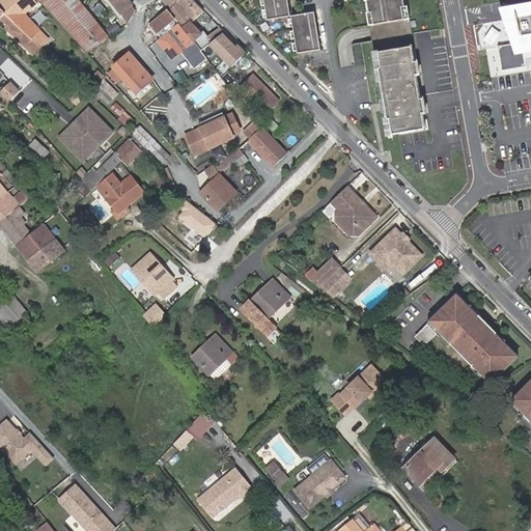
[(39,1),(37,0),(0,0),(0,9),(38,47),(48,37),(24,15),(39,1)]
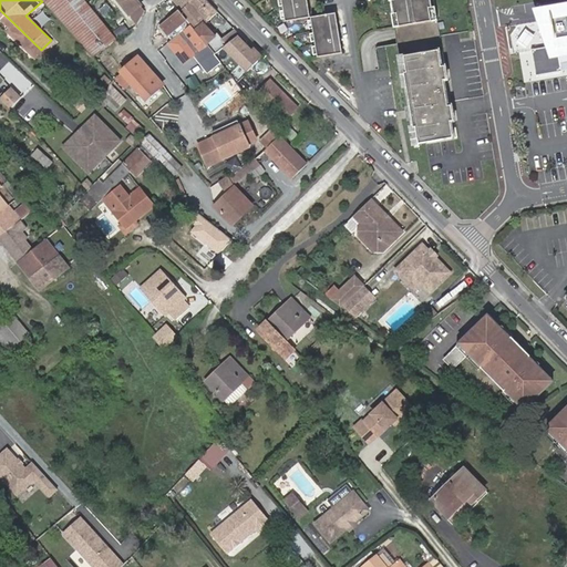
[(93,57),(114,40),(91,9),(83,0),(65,0),(55,9),(93,57)]
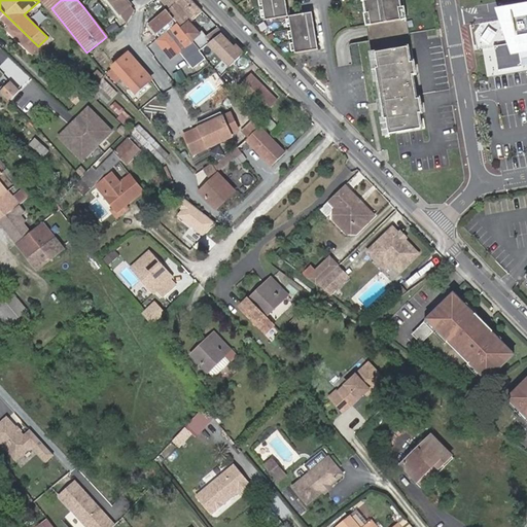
[(136,12),(134,10),(126,0),(107,0),(126,24),(132,19),(131,16),(136,12)]
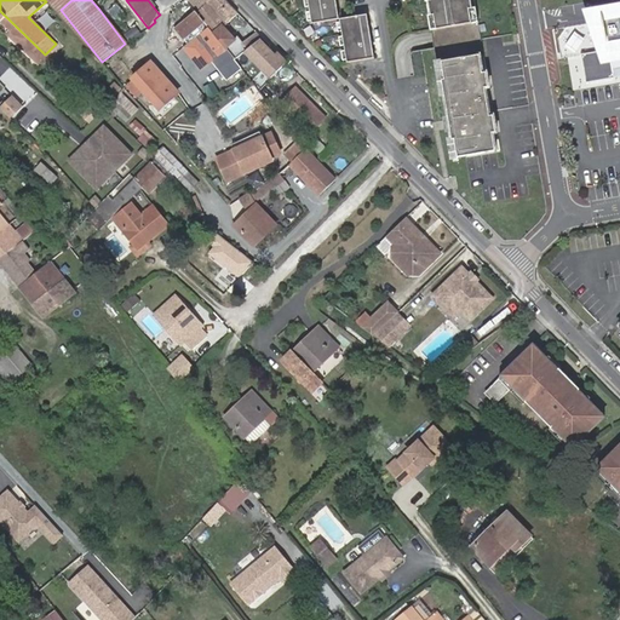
[(239,15),(224,0),(191,0),(201,11),(199,13),(201,16),(235,62),(244,53),(248,50),(240,40),(237,41),(224,28),(239,15)]
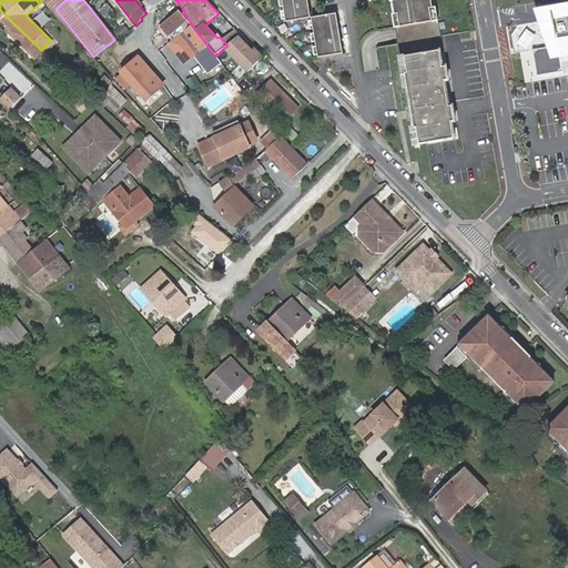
[(288,0),(292,23),(317,20),(314,0),(288,0)]
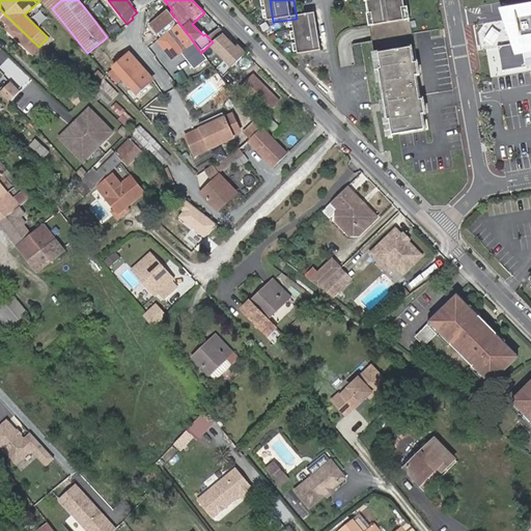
[(379,28),(407,23),(406,11),(408,11),(406,0),(374,0),(375,3),(373,4),(374,17),(378,17),(379,28)]
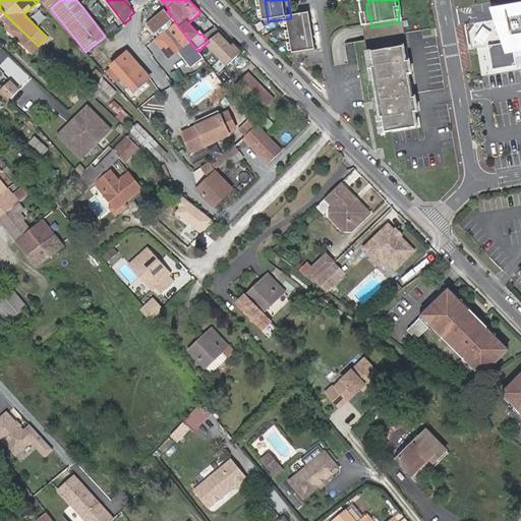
[(491,13),(502,44),(505,43),(501,18),(520,14),(520,2),(489,8),(491,13)]
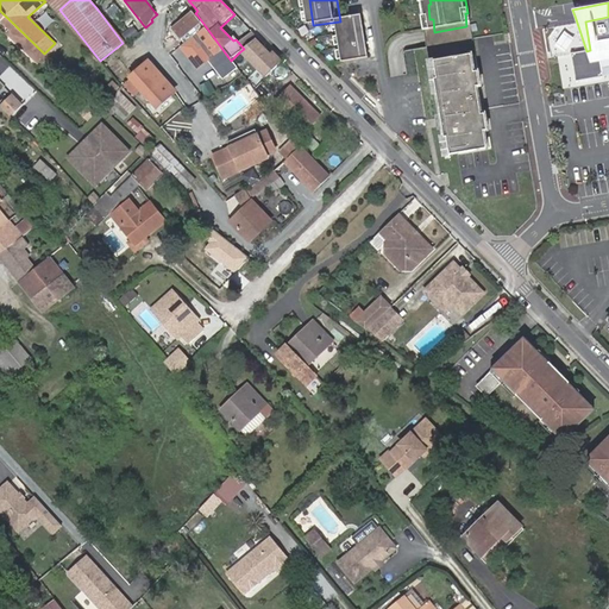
[(115,5),(107,12),(113,18),(120,12),(115,5)]
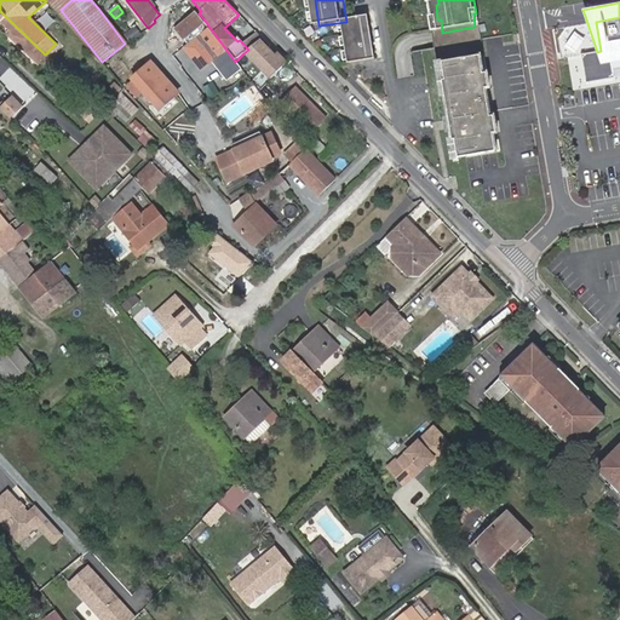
[(0,23),(10,33),(7,35),(38,64),(47,56),(46,56),(45,55),(0,11),(0,23)]
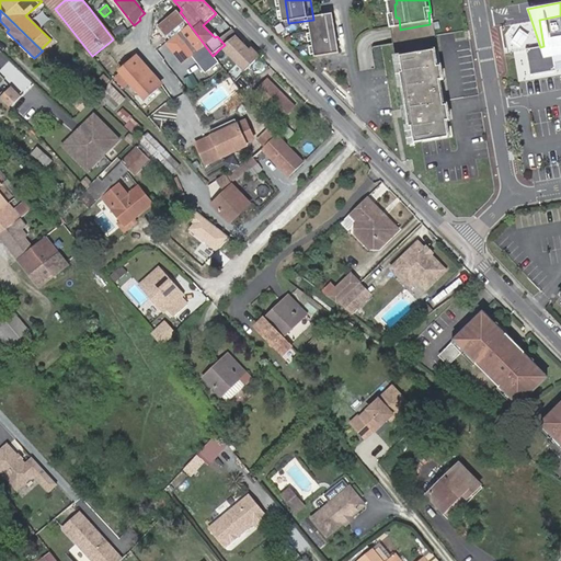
[(169,37),(180,30),(193,48),(189,52),(205,71),(217,63),(213,56),(182,14),(162,29),(169,37)]
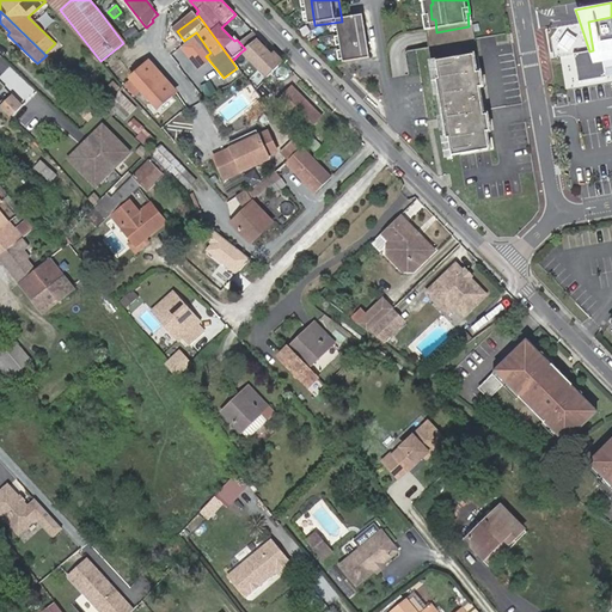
[(593,50),(589,51),(574,54),(579,81),(606,77),(604,60),(611,57),(611,17),(588,22),(593,50)]
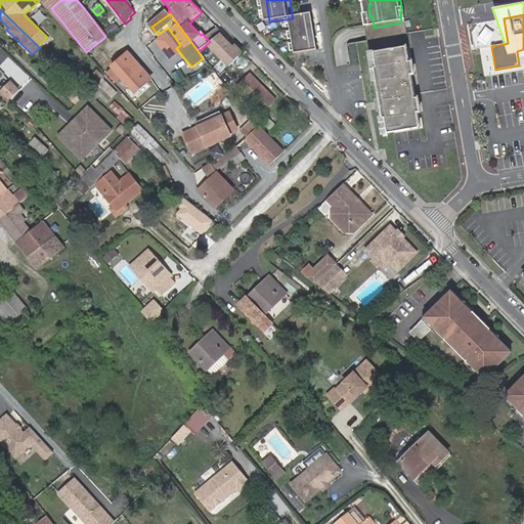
[(316,15),(294,18),(299,55),(322,52),(316,15)]
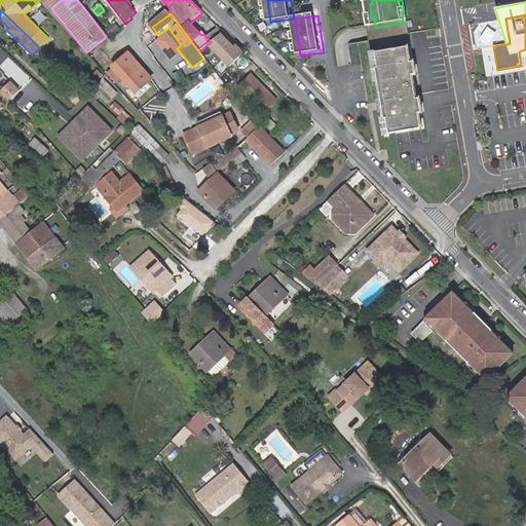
[(230,31),(215,45),(236,67),(252,52),(230,31)]
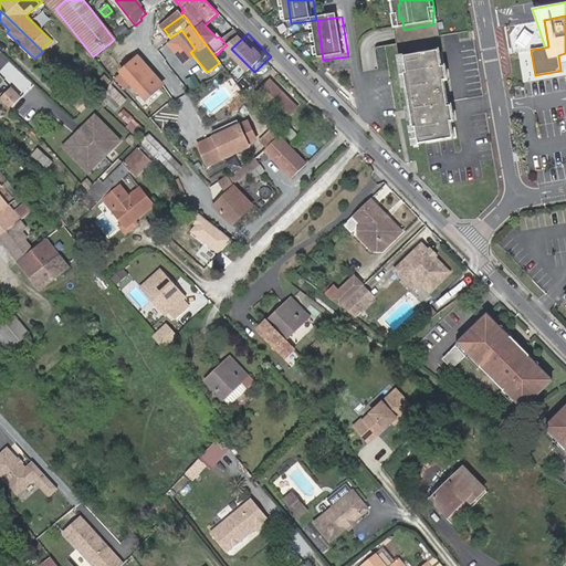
[(505,46),(506,34),(498,34),(496,45),(505,46)]
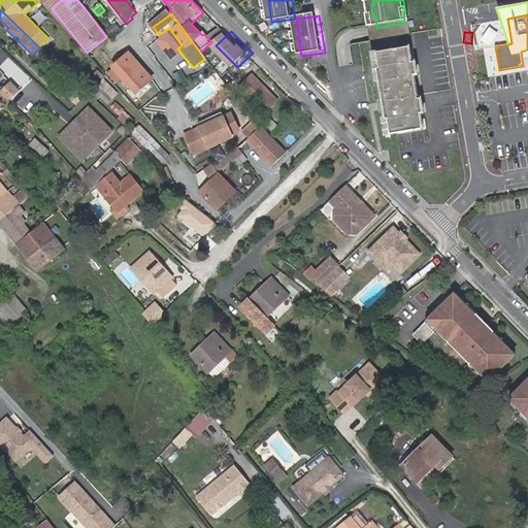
[(167,50),(162,43),(158,47),(163,54),(167,50)]
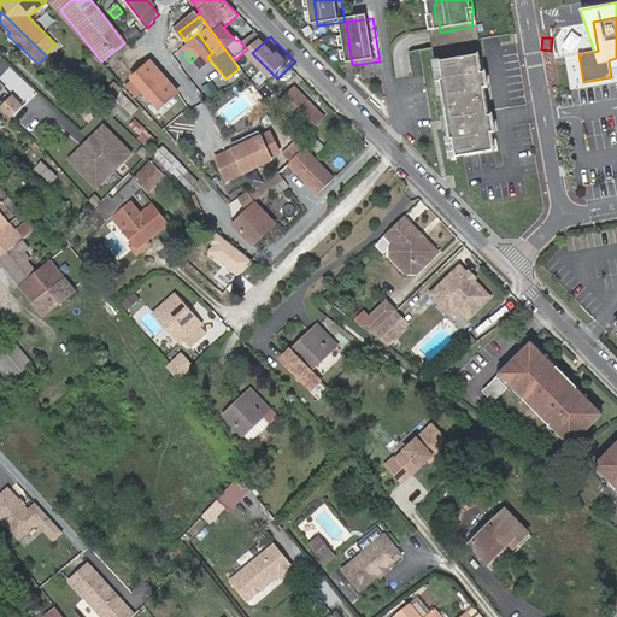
[(480,58),(445,64),(447,81),(445,82),(454,139),(457,139),(459,156),(494,150),(492,133),(495,131),(493,116),(489,116),(485,89),(488,88),(486,75),(482,75),(480,58)]
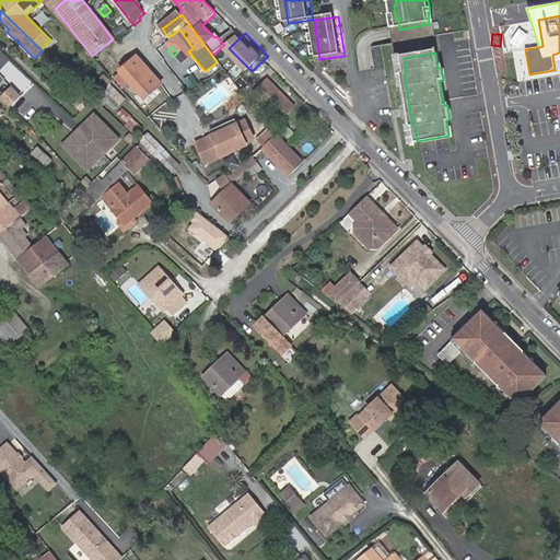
[(128,68),(126,70),(149,96),(161,85),(138,59),(136,60),(128,68)]
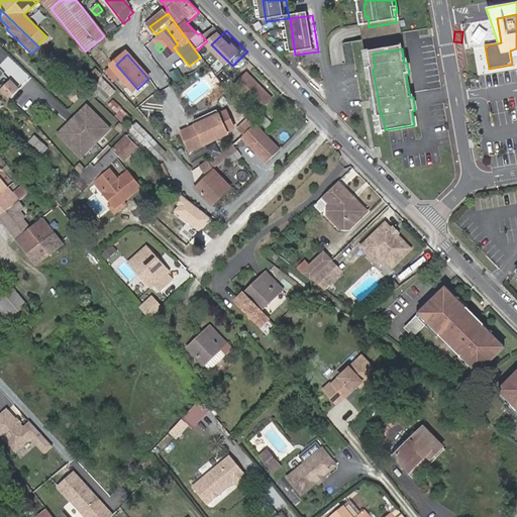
[(105,75),(134,108),(145,98),(137,89),(116,65),(105,75)]
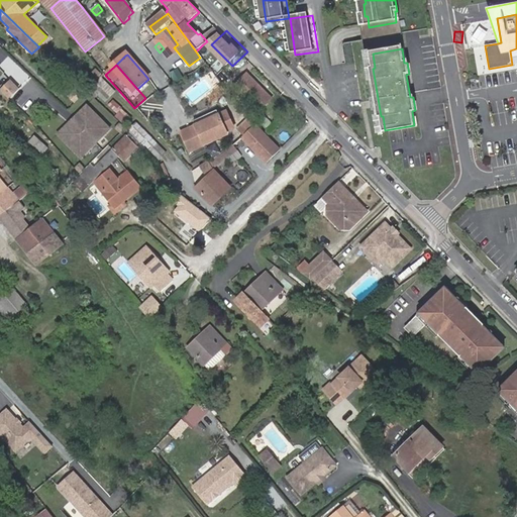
[(247,75),(244,78),(248,83),(252,80),(247,75)]
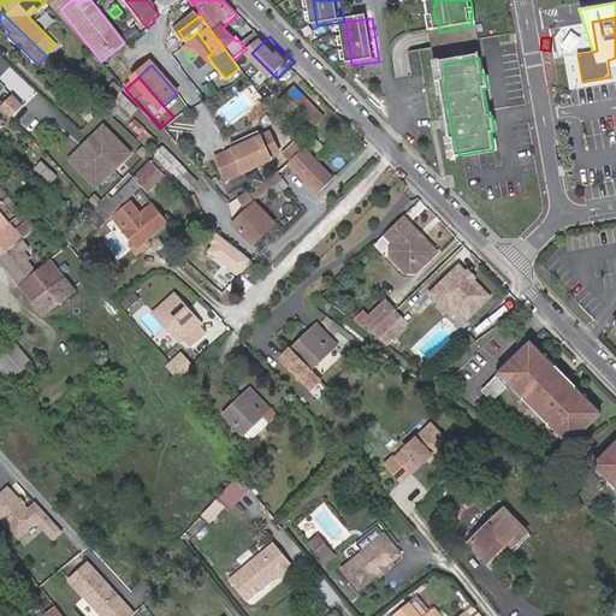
[(5,106),(16,117),(29,105),(18,93),(5,106)]
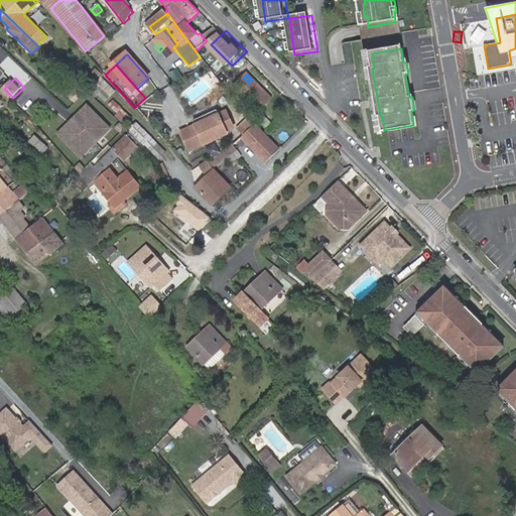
[(248,83),(244,78),(236,84),(242,90),(240,92),(259,112),(271,100),(252,80),(248,83)]
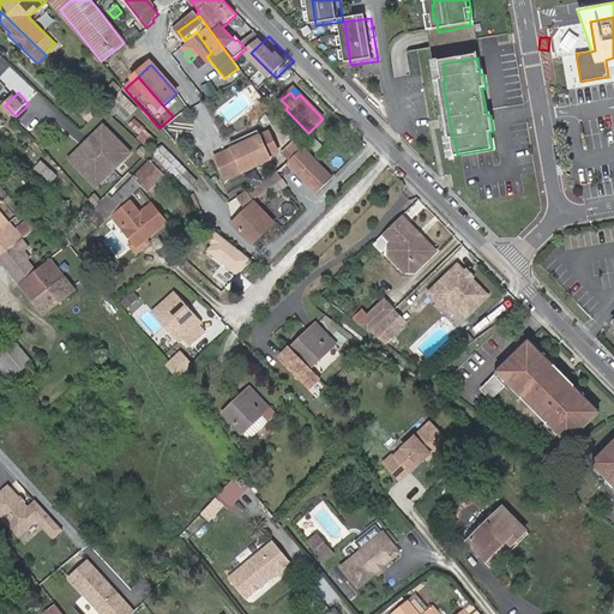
[(103,109),(95,101),(82,115),(89,122),(91,120),(97,114),(103,109)]
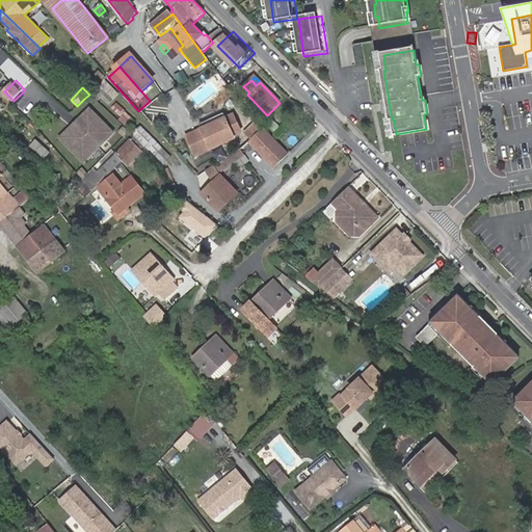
[(80,125),(77,128),(100,150),(114,135),(89,111),(78,124),(80,125)]
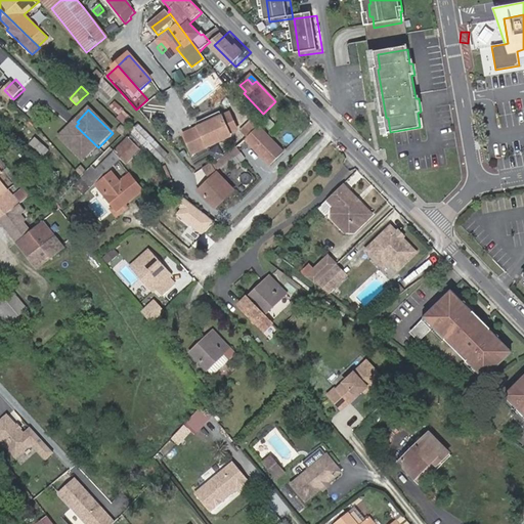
[(200,131),(184,138),(194,158),(232,139),(230,135),(238,132),(230,116),(209,126),(207,123),(198,127),(200,131)]
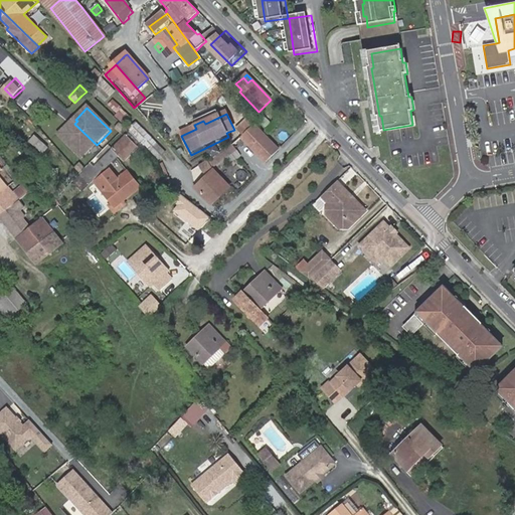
[(241,137),(247,131),(252,126),(247,120),(241,126),(236,132),(241,137)]
